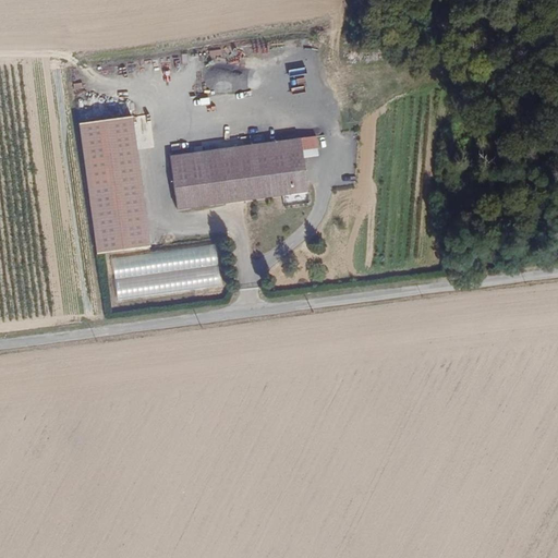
[(207,91),(246,92),(247,74),(208,72),(207,91)]
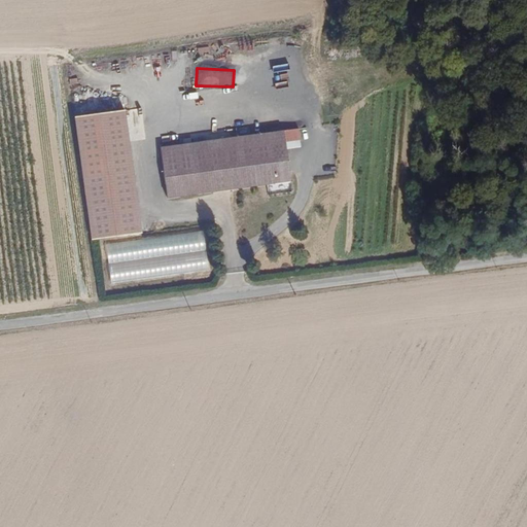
[(94,238),(139,232),(144,231),(126,108),(124,109),(75,115),(85,181),(94,238)]
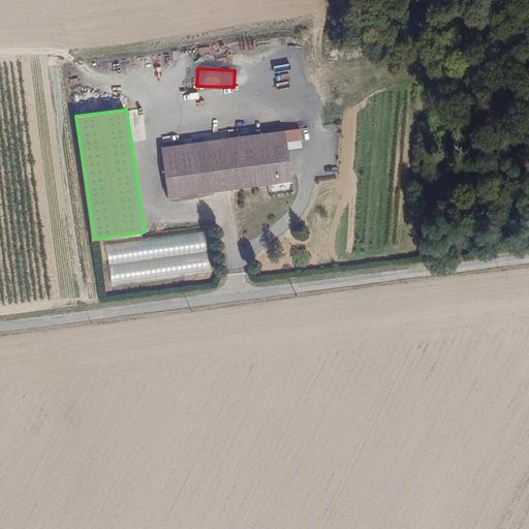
[(131,142),(146,139),(143,109),(128,110),(131,142)]
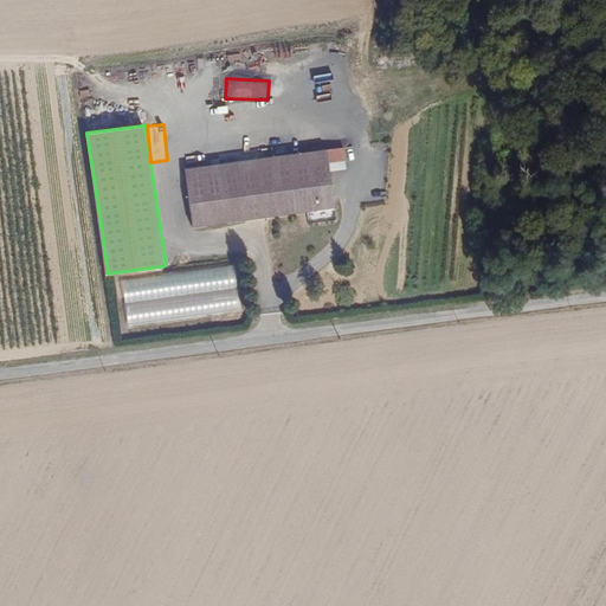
[(335,207),(327,152),(265,160),(208,167),(185,171),(192,226),(257,218),(335,207)]
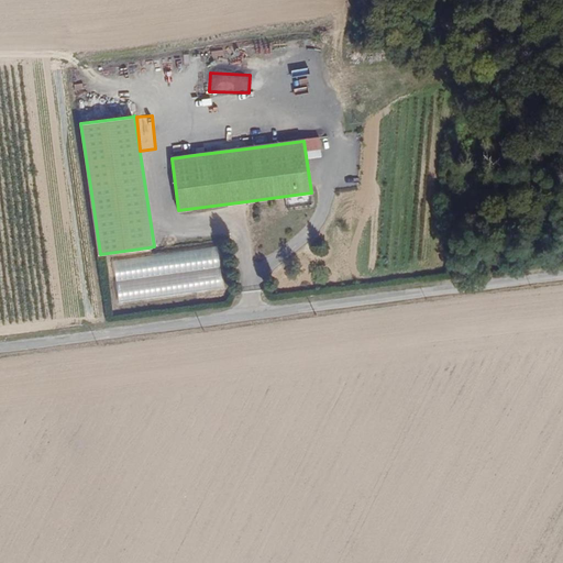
[(112,262),(118,302),(223,289),(219,249),(112,262)]
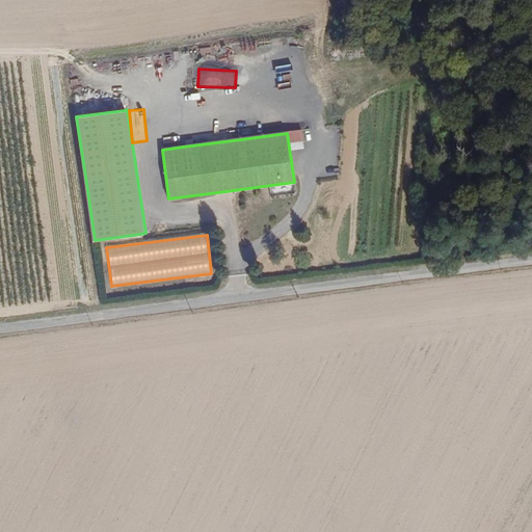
All buildings are outlined.
